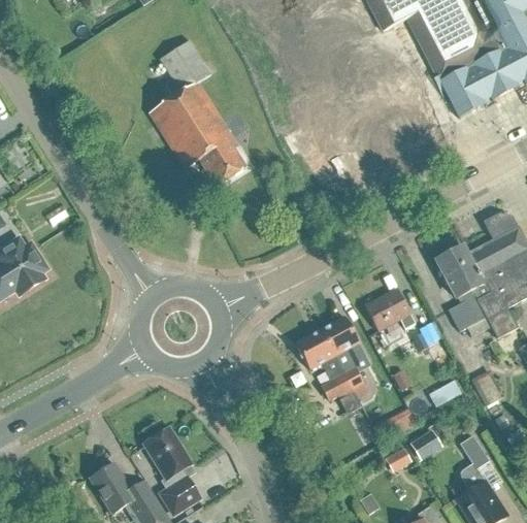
[(365,0),(382,31),(372,35),(395,79),(425,135),(458,118),(503,94),(526,82),(526,0),(365,0)]
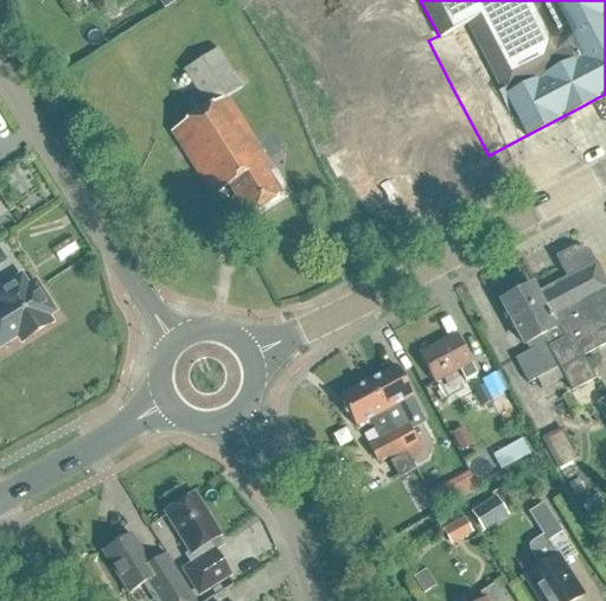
[(208,104),(242,84),(218,46),(184,65),(208,104)]
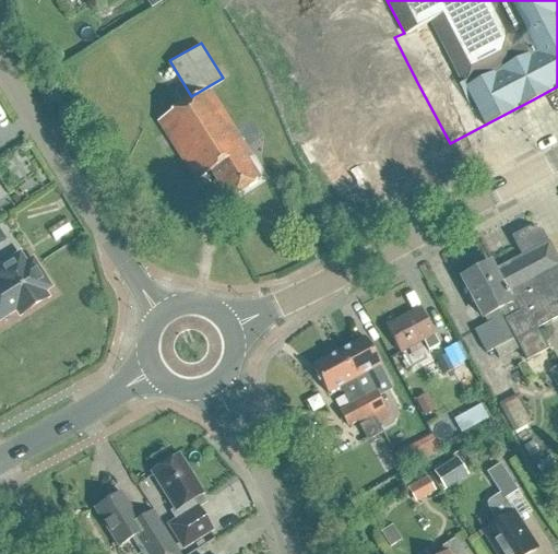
[(248,157),(251,154),(209,87),(158,119),(197,178),(212,168),(229,197),(260,177),(248,157)]
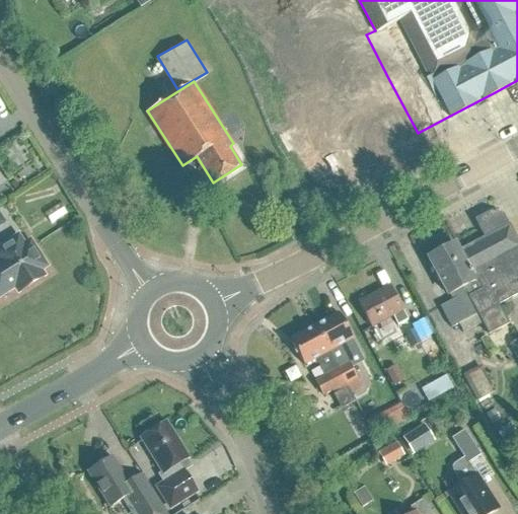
[(0,220),(12,214),(4,200),(0,202),(0,220)]
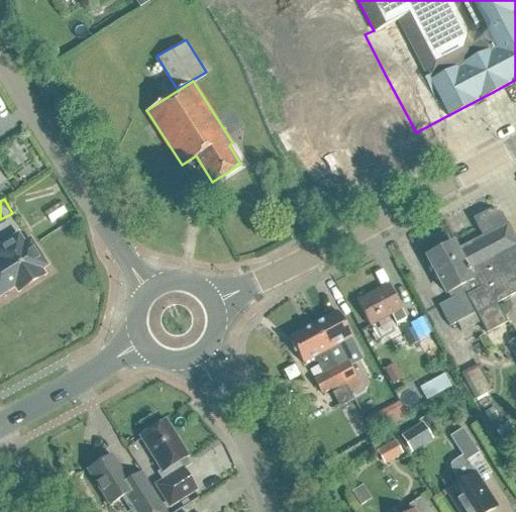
[(141,206),(146,214),(156,209),(150,201),(141,206)]
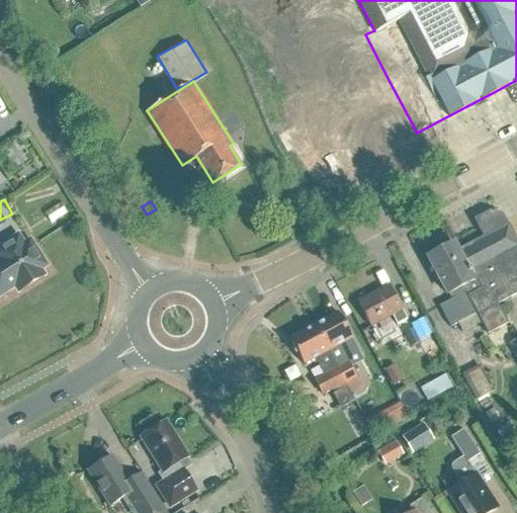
[(461,246),(468,261),(501,323),(507,320),(496,300),(516,288),(516,239),(504,216),(491,212),(477,221),(484,234),(461,246)]
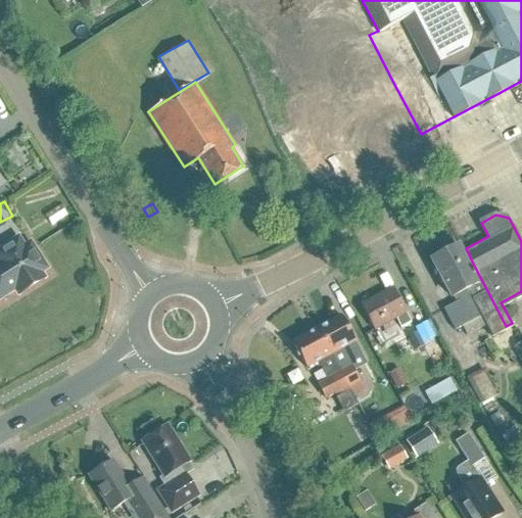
[(0,295),(26,279),(30,284),(44,274),(41,269),(47,265),(31,239),(25,243),(18,234),(0,245),(0,295)]
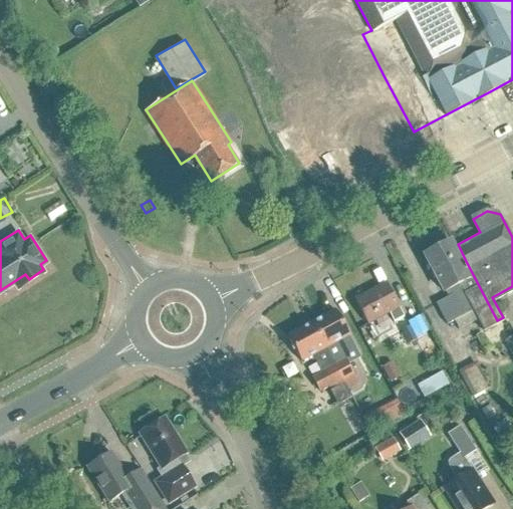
[(458,244),(457,244),(454,246),(450,238),(425,251),(444,289),(450,286),(453,291),(436,300),(447,321),(473,307),(483,327),(497,320),(465,259),(458,244)]
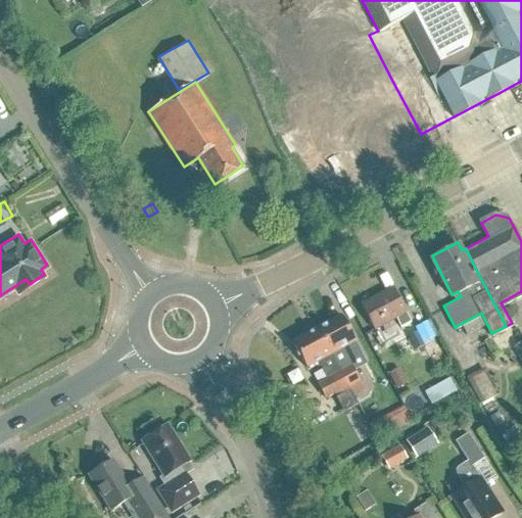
[(400,324),(411,319),(406,310),(407,310),(393,285),(361,302),(374,327),(396,315),(400,324)]
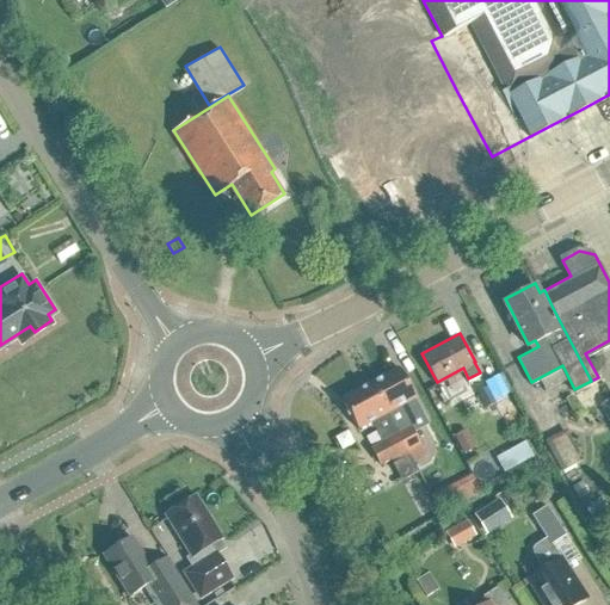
[(370,381),(407,448),(407,446),(405,443),(418,437),(407,417),(423,408),(400,365),(370,381)]
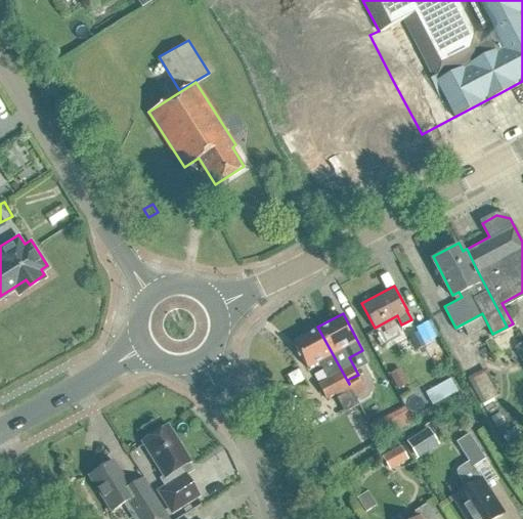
[(293,340),(307,364),(319,358),(329,377),(319,382),(327,395),(349,384),(317,327),(293,340)]
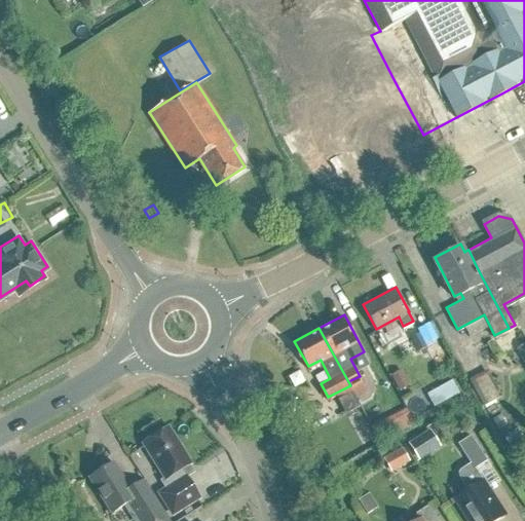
[(418,348),(426,344),(418,330),(410,334),(418,348)]
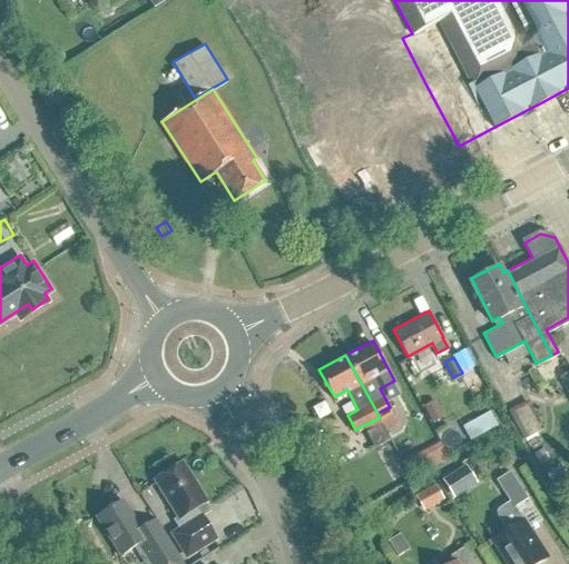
[(435,398),(424,404),(433,419),(443,414),(435,398)]
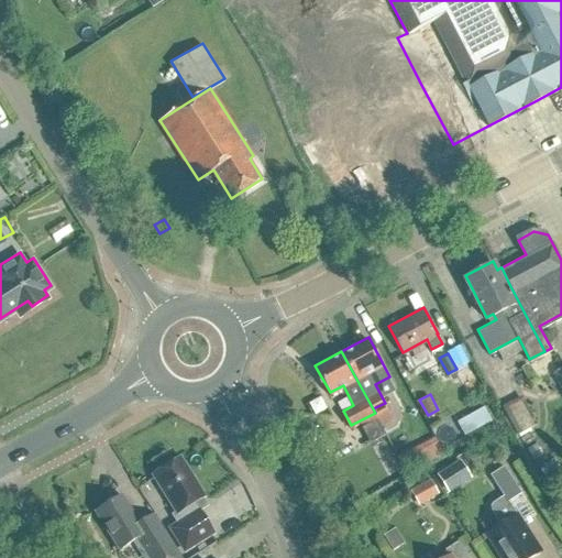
[(371,440),(386,431),(377,416),(362,424),(371,440)]
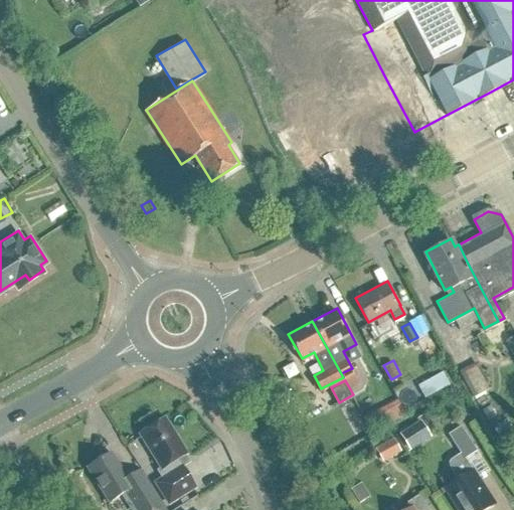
[(402,449),(454,426),(448,412),(396,436),(402,449)]
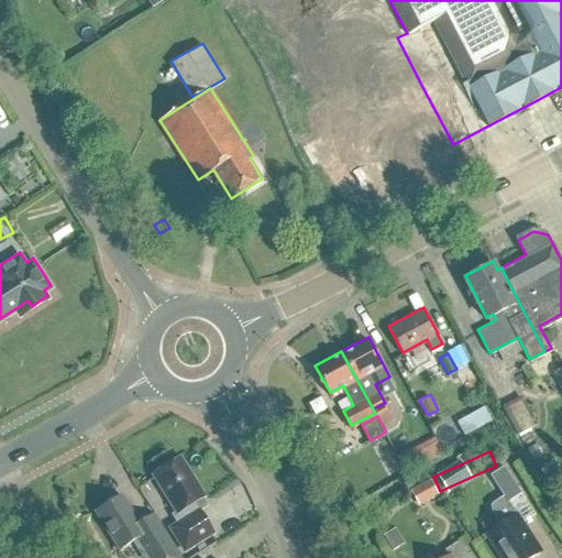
[(178,521),(171,525),(185,547),(212,529),(198,507),(193,512),(187,503),(204,493),(180,456),(154,472),(176,509),(172,512),(178,521)]
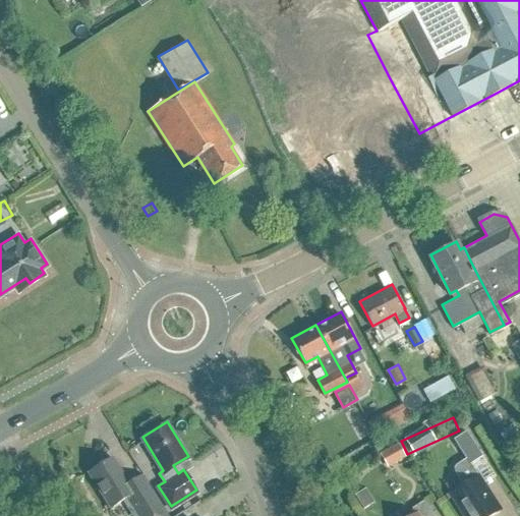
[(455,469),(463,482),(451,491),(466,515),(486,515),(500,508),(469,461),(482,454),(466,428),(453,437),(466,456),(457,462),(454,465),(455,469)]
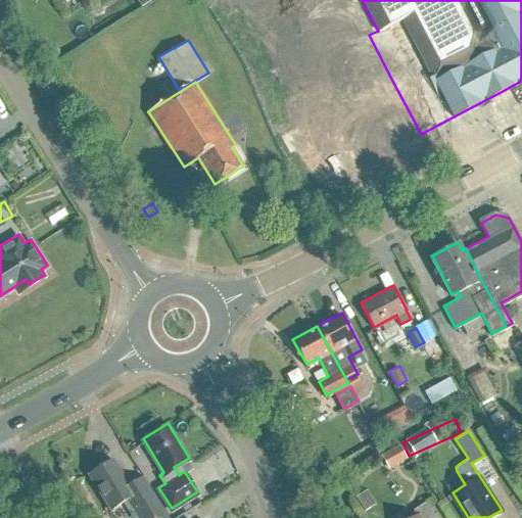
[(124,500),(135,517),(170,517),(143,474),(129,482),(113,457),(89,473),(110,508),(124,500)]
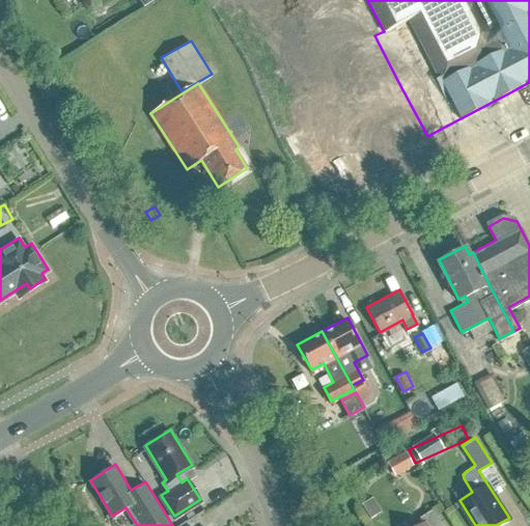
[(443,525),(431,507),(419,516),(423,522),(416,525),(443,525)]
